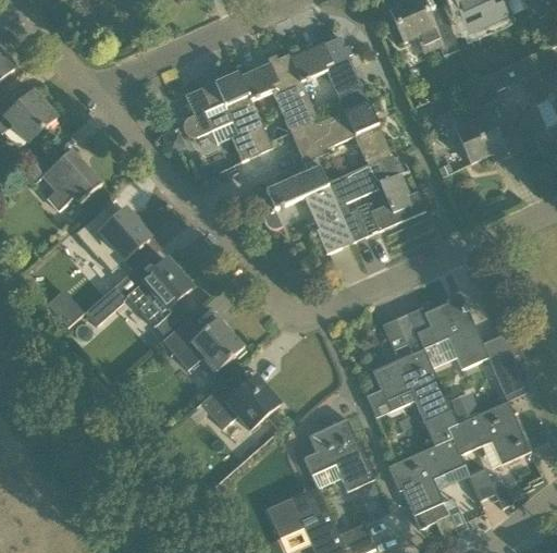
[(455,37),(441,5),(428,11),(422,0),(405,0),(388,8),(404,41),(420,34),(428,49),(438,45),(444,54),(459,48),(454,37),(455,37)]
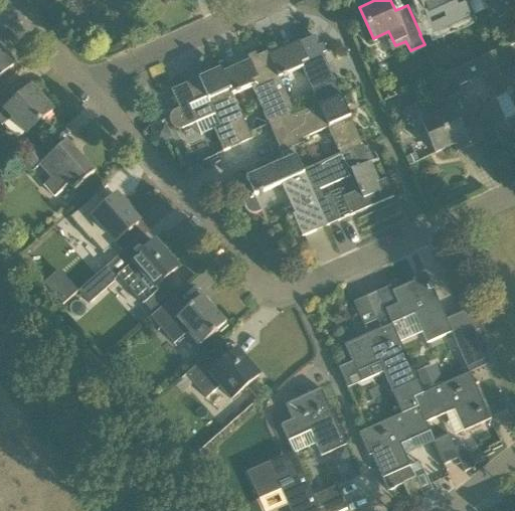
[(420,34),(433,29),(468,13),(462,0),(419,0),(407,5),(420,34)]
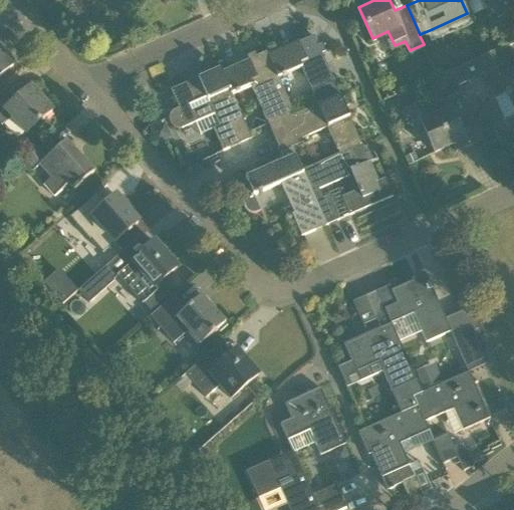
[(313,32),(268,52),(278,75),(300,65),(317,103),(340,93),(313,32)]
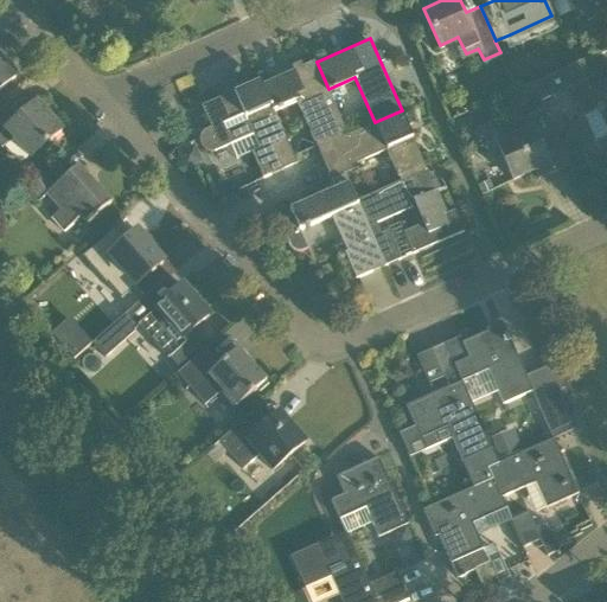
[(583,114),(585,113),(595,135),(606,130),(606,132),(606,130),(606,79),(601,82),(589,55),(563,66),(583,114)]
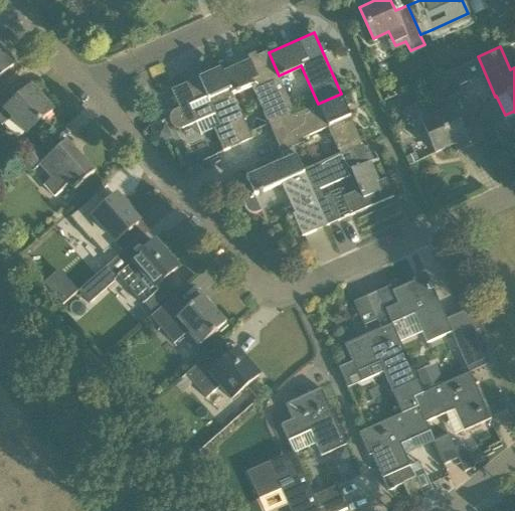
[(0,72),(12,62),(11,60),(14,57),(6,47),(2,50),(0,47),(0,72)]
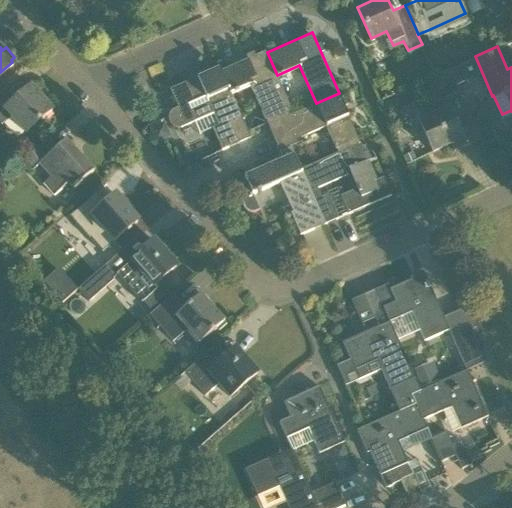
[(266,119),(287,109),(291,107),(277,75),(267,52),(265,48),(221,68),(230,89),(249,81),(266,119)]
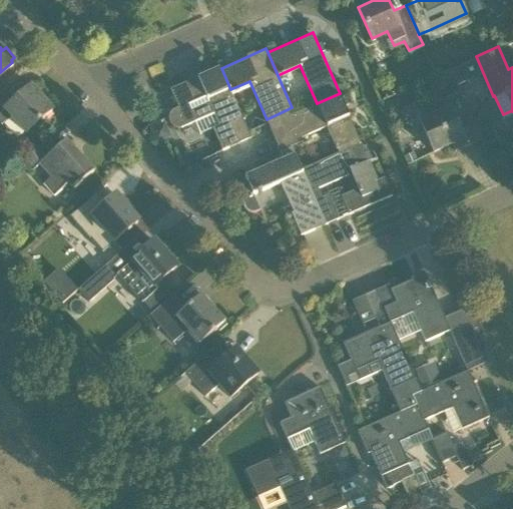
[(222,147),(237,140),(227,118),(240,112),(230,89),(221,68),(220,68),(219,64),(169,86),(177,105),(174,106),(169,110),(168,116),(170,122),(175,125),(181,124),(213,110),(218,123),(212,125),(222,147)]
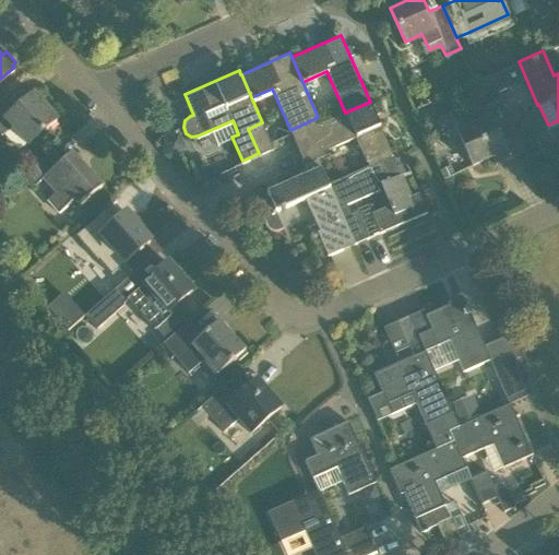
[(28,143),(57,117),(34,90),(19,104),(8,92),(0,98),(0,131),(1,133),(12,125),(28,143)]
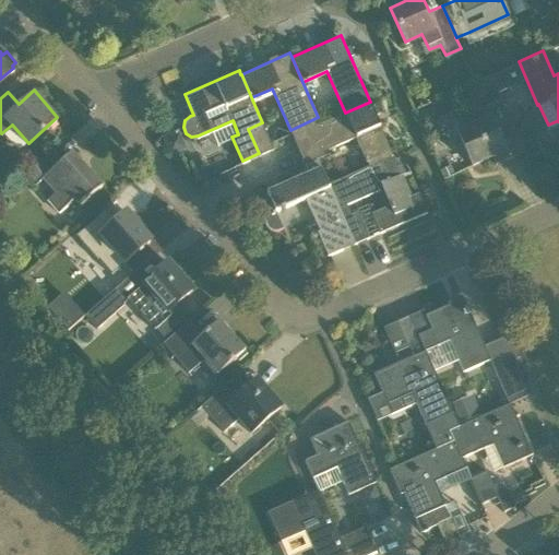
[(496,103),(491,105),(472,114),(475,121),(459,128),(475,165),(496,155),(498,161),(524,149),(512,120),(511,121),(501,97),(494,101),(496,103)]
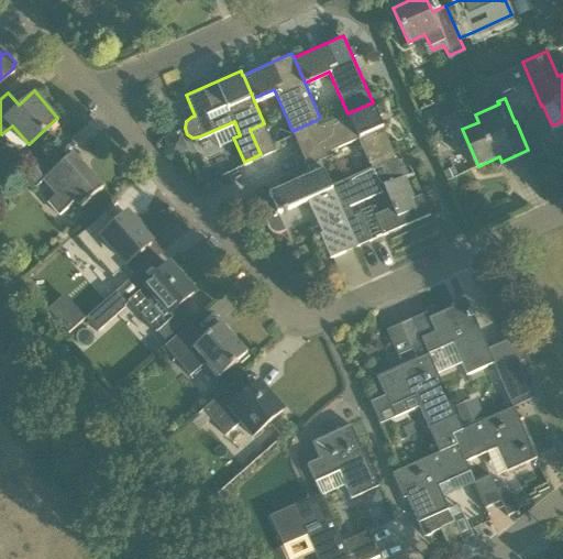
[(300,150),(307,163),(318,159),(331,152),(330,149),(359,136),(372,165),(396,155),(373,102),(348,113),(319,125),(326,139),(300,150)]
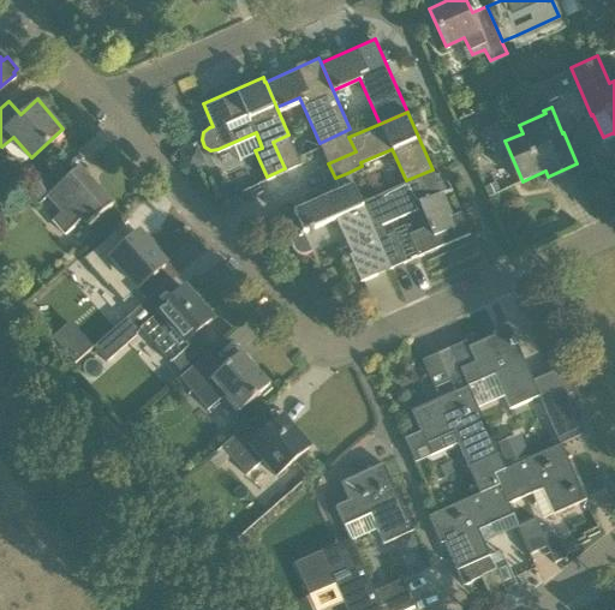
[(347,138),(345,131),(320,143),(321,144),(328,163),(356,151),(348,137),(347,138)]
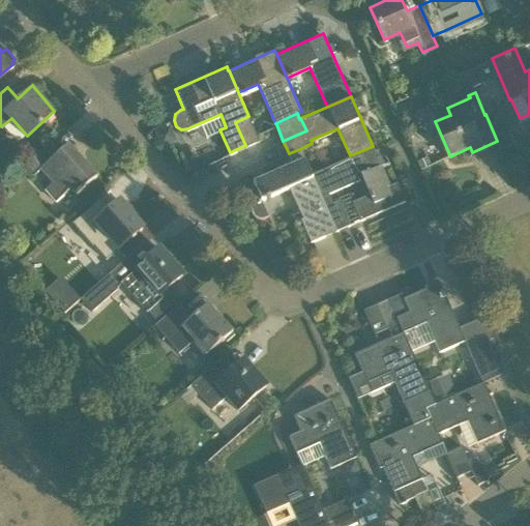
[(259,140),(248,116),(235,122),(245,145),(259,140)]
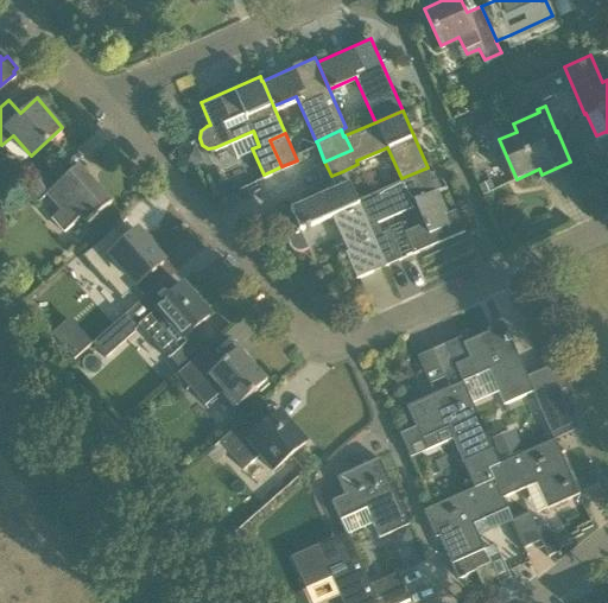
[(195,141),(177,148),(184,166),(190,164),(202,159),(195,141)]
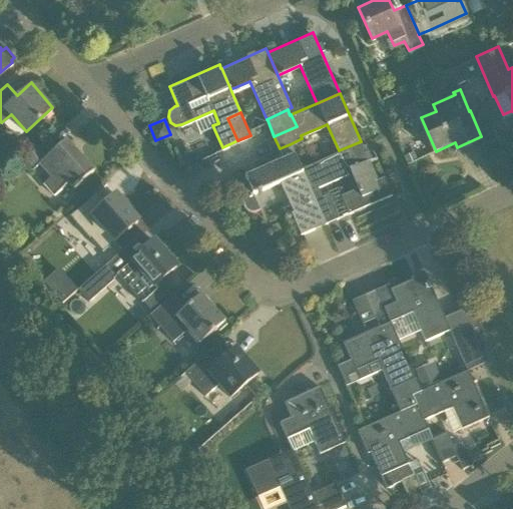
[(53,148),(45,139),(24,157),(33,168),(40,161),(51,174),(44,180),(54,192),(68,180),(74,187),(82,180),(81,179),(93,168),(66,137),(53,148)]
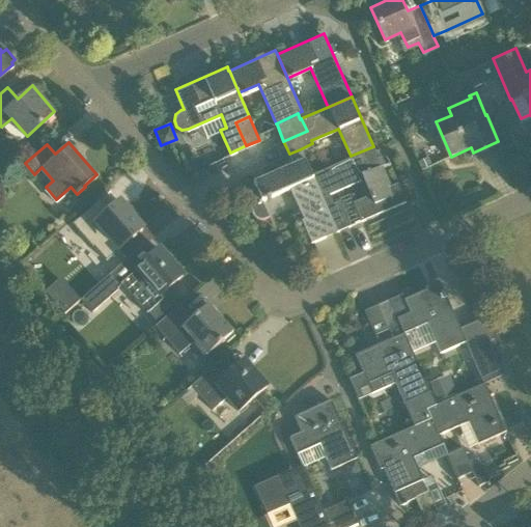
[(373,146),(351,156),(312,173),(322,195),(363,177),(371,197),(355,204),(361,219),(406,199),(397,181),(390,184),(373,146)]
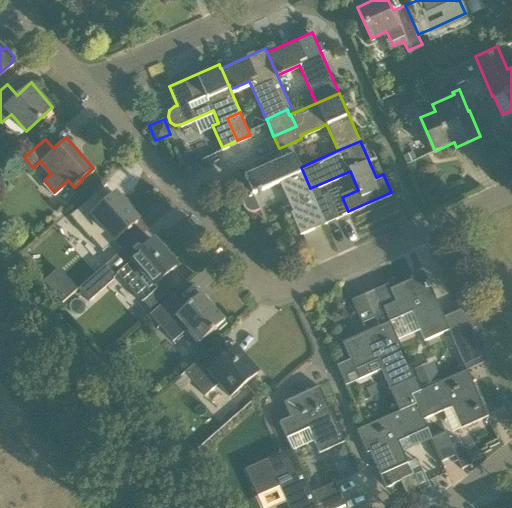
[(300,232),(325,221),(314,197),(310,188),(301,167),(294,151),(293,152),(289,144),(279,148),(282,156),(244,173),(252,191),(280,179),(292,208),(290,209),(300,232)]
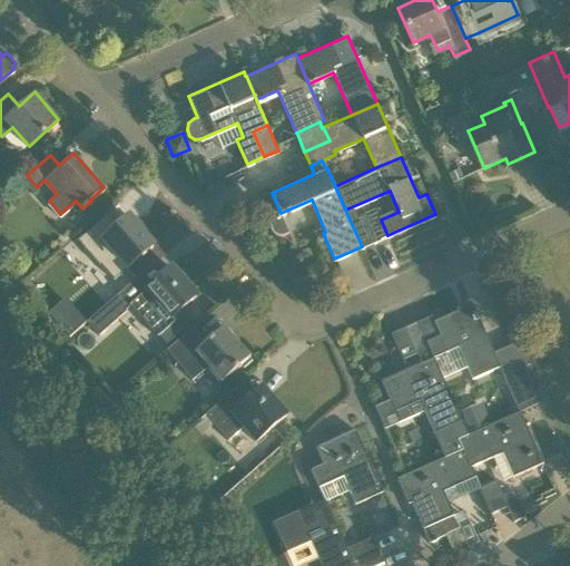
[(144,251),(153,243),(127,215),(118,223),(107,211),(78,237),(99,262),(114,277),(143,252),(144,253),(145,252),(144,251)]
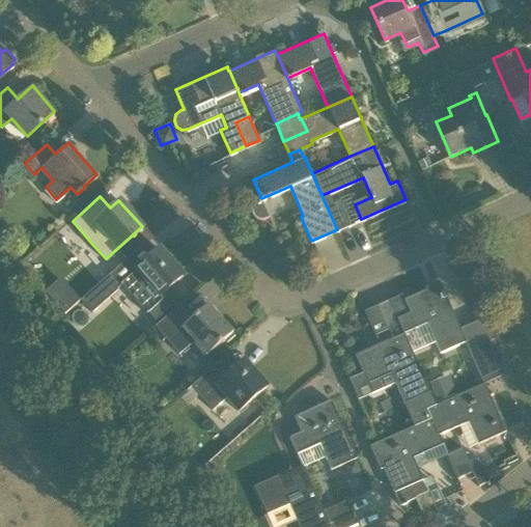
[(339,199),(326,204),(337,229),(351,224),(339,199)]
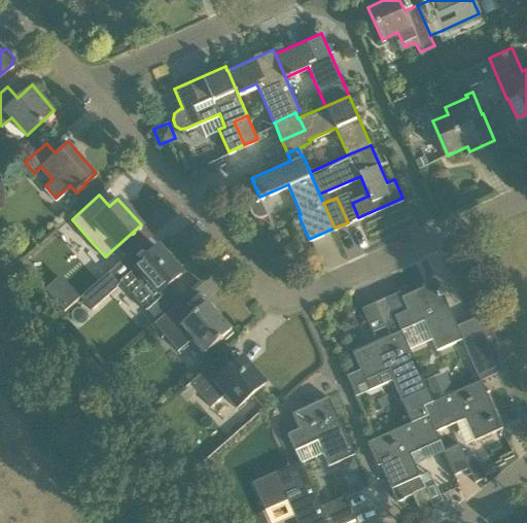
[(181,271),(159,245),(136,265),(127,253),(80,294),(91,307),(116,285),(115,283),(121,279),(145,307),(144,308),(145,309),(162,293),(162,292),(161,293),(159,290),(181,271)]
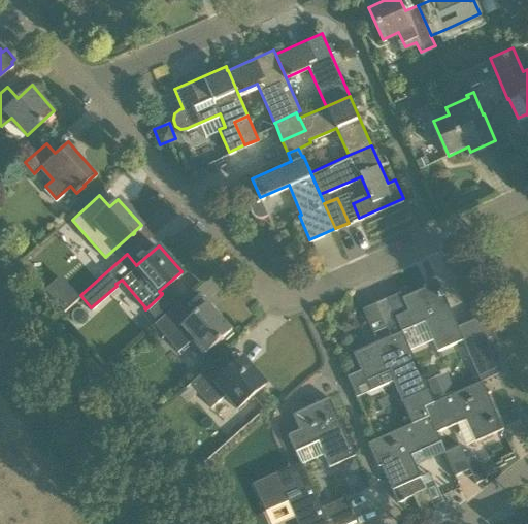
[(463,337),(438,283),(437,280),(401,295),(399,290),(387,295),(398,319),(400,325),(423,315),(437,348),(463,337)]
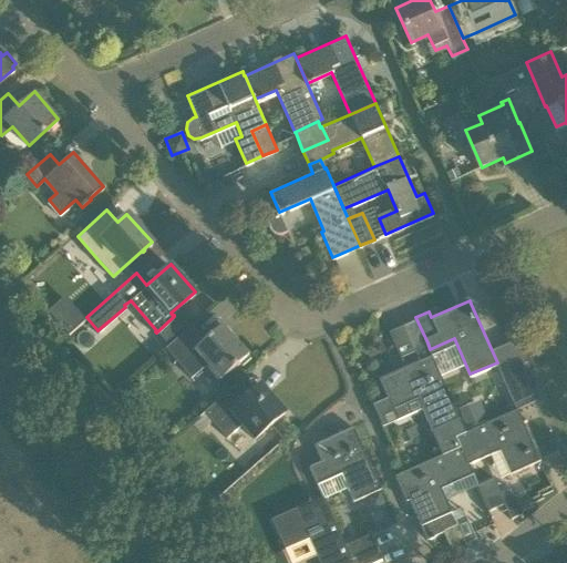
[(414,348),(428,343),(415,317),(403,323),(414,348)]
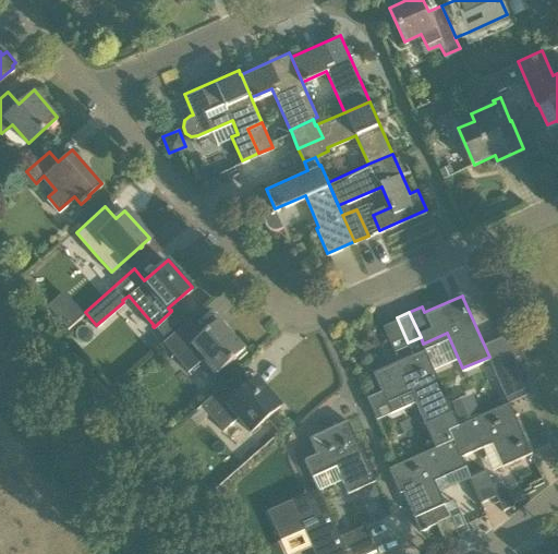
[(244,347),(218,317),(203,332),(190,317),(164,340),(190,370),(204,358),(217,372),(244,347)]
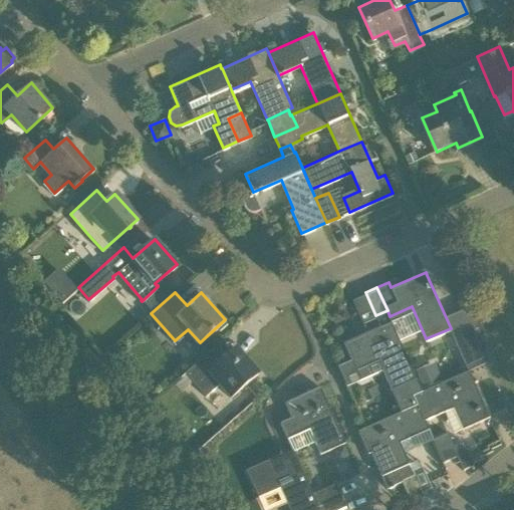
[(378,357),(382,366),(391,387),(395,385),(405,408),(416,403),(412,394),(422,389),(391,317),(379,322),(378,320),(377,321),(378,324),(344,340),(352,358),(356,367),(378,357)]
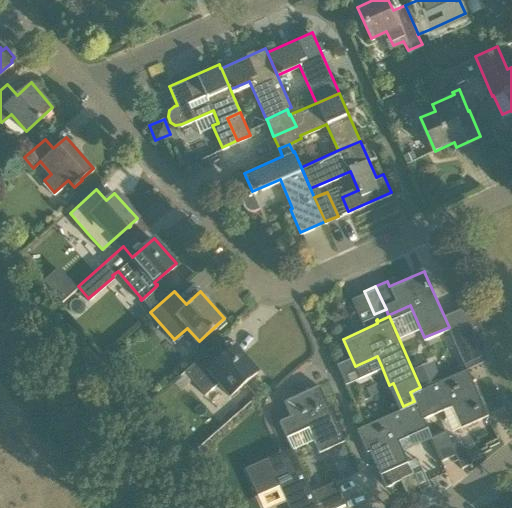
[(473,316),(449,327),(466,368),(484,360),(477,325),(473,316)]
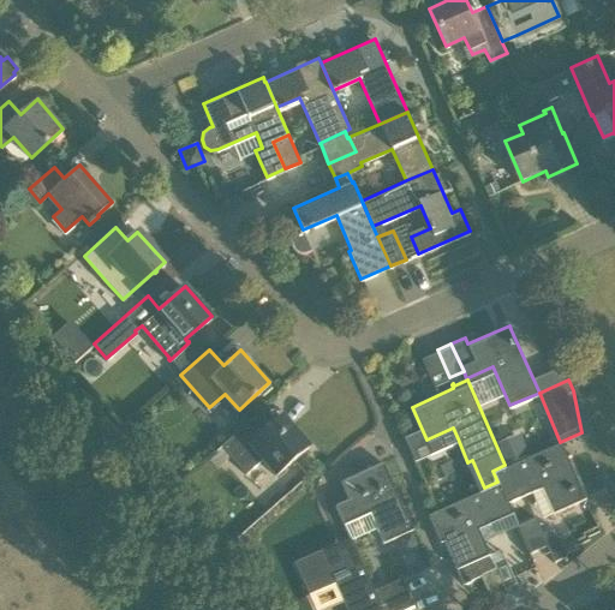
[(222,444),(230,453),(246,472),(263,458),(276,473),(308,444),(282,414),(260,434),(249,420),(262,410),(261,408),(248,420),(248,422),(222,444)]
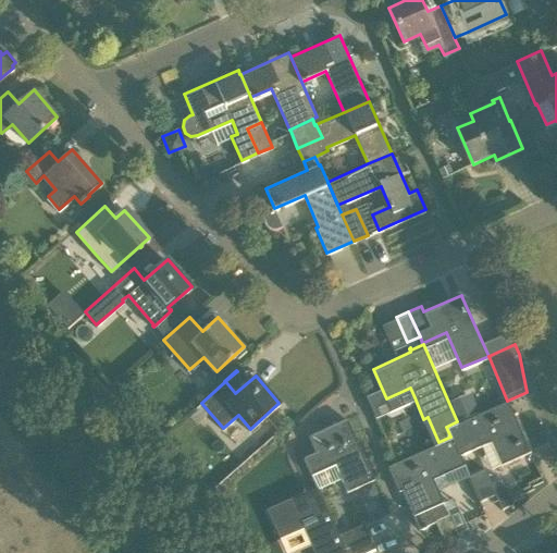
[(474,397),(453,406),(458,419),(479,410),(474,397)]
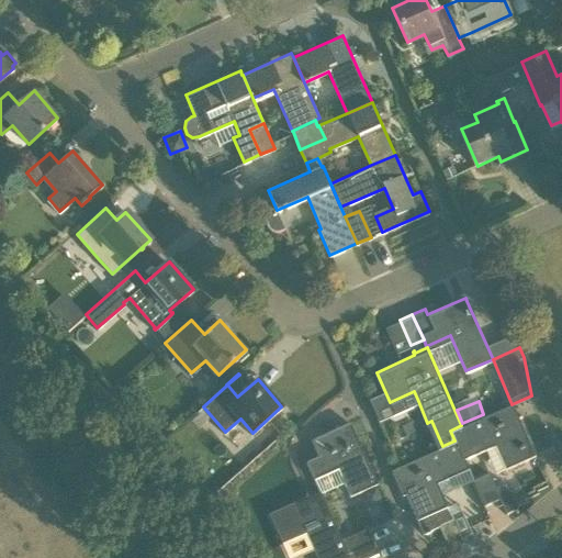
[(450,431),(454,441),(456,439),(463,458),(495,444),(505,468),(536,455),(518,416),(523,415),(521,413),(518,415),(513,403),(461,425),(450,431)]
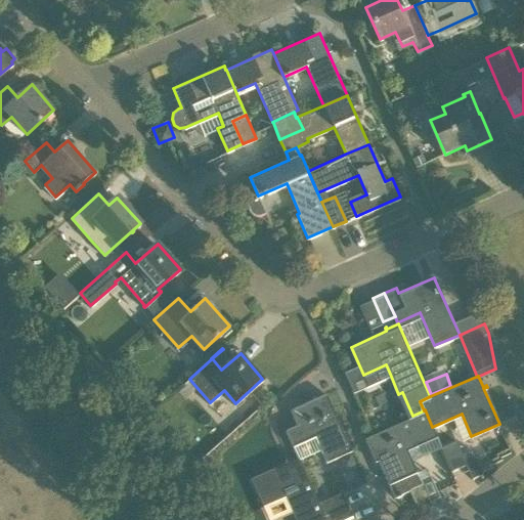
[(314,435),(318,444),(325,461),(352,449),(326,392),(291,408),(298,424),(286,429),(293,445),(314,435)]
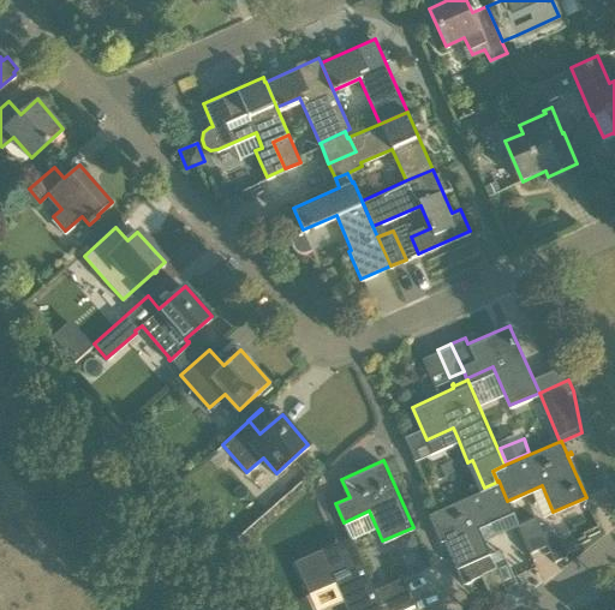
[(477,526),(512,512),(507,501),(499,480),(497,482),(484,488),(430,512),(436,524),(433,525),(440,542),(443,539),(464,581),(496,567),(477,526)]
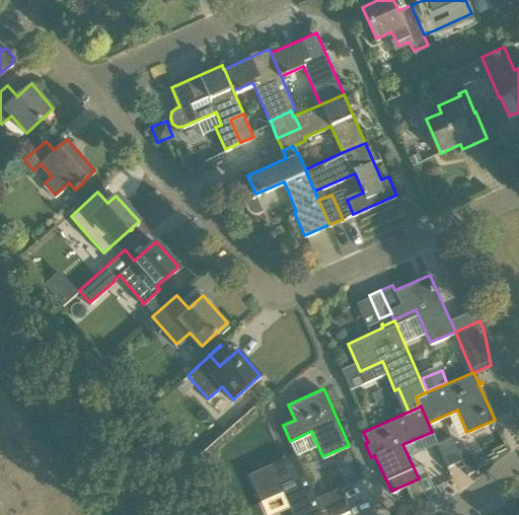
[(477,467),(471,453),(469,448),(459,452),(452,435),(437,441),(447,465),(461,458),(467,472),(477,467)]
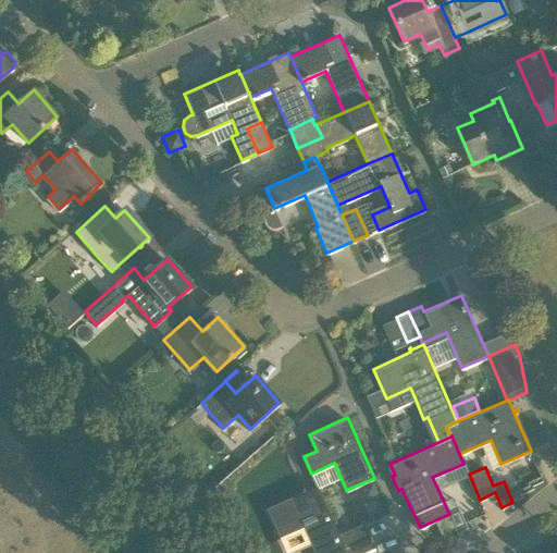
[(360,552),(374,547),(369,535),(344,545),(338,533),(317,484),(306,490),(304,487),(302,487),(304,491),(267,507),(280,537),(302,526),(314,552),(360,552)]
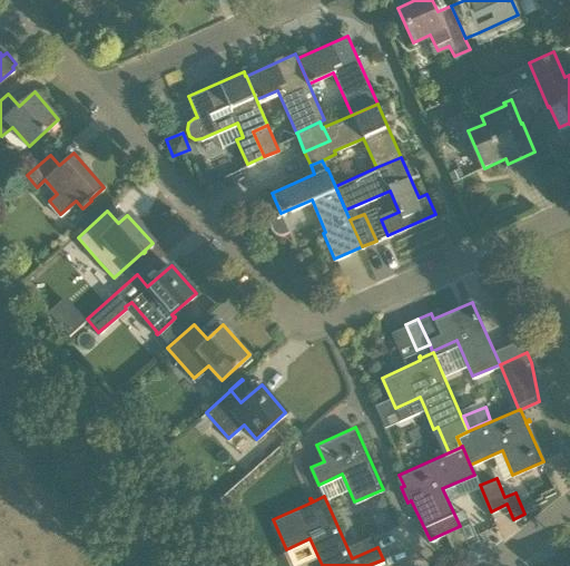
[(377,547),(372,536),(372,534),(346,546),(352,558),(377,547)]
